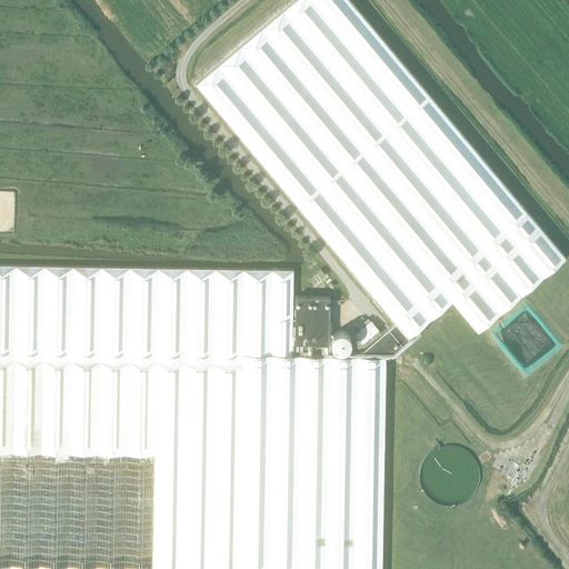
[(381,568),(388,356),(451,300),(478,331),(566,257),(350,0),(293,0),(196,83),(396,322),(357,355),(292,353),(293,268),(222,268),(0,263),(0,568),(381,568)]
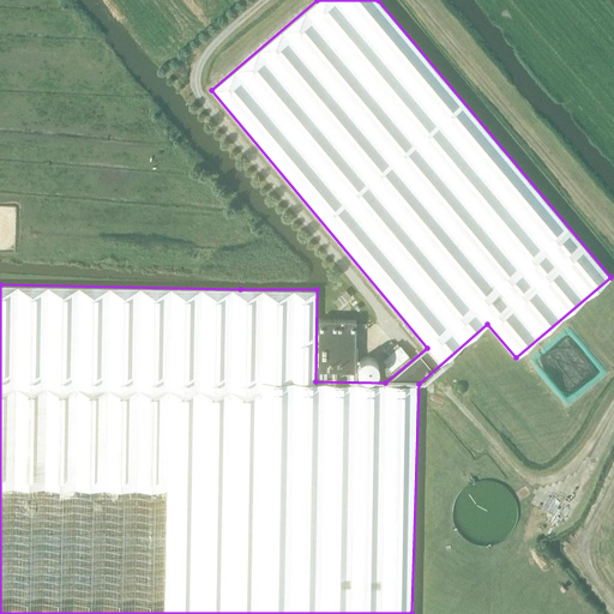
[(333,300),(339,306),(350,296),(345,290),(333,300)]
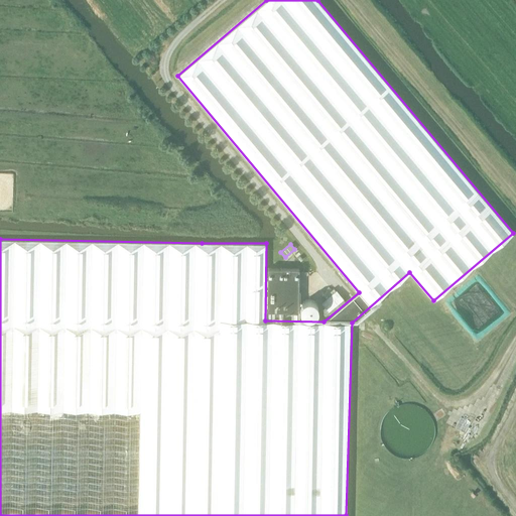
[(267,319),(282,319),(282,311),(298,311),(299,269),(268,268),(267,319)]
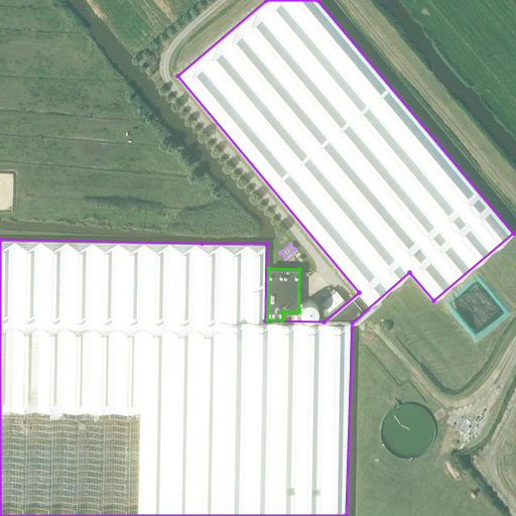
[(323,300),(329,309),(344,298),(338,289),(323,300)]
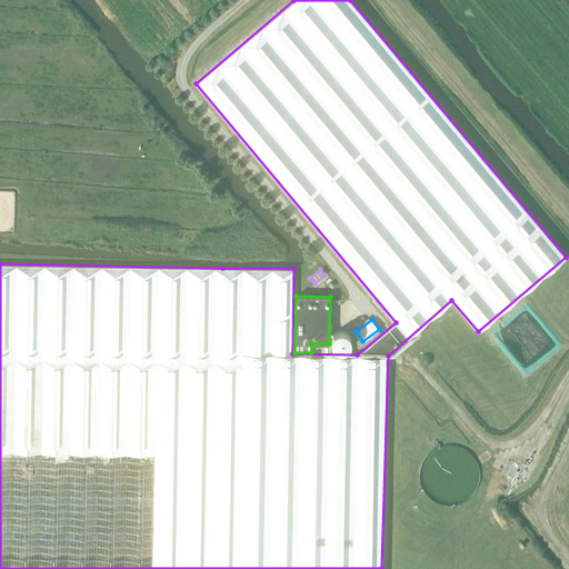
[(449,445),(439,447),(431,451),(425,458),(420,467),(419,476),(421,486),(426,493),(432,500),(441,505),(450,506),(460,503),(468,499),(475,492),(479,483),(480,475),(478,465),(473,457),(467,450),(458,446),(449,445)]
